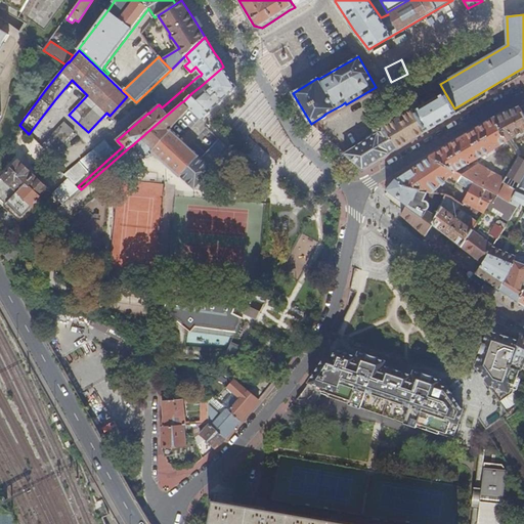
[(229,76),(223,67),(201,86),(207,93),(212,88),(216,92),(203,103),(191,93),(183,101),(189,107),(201,118),(219,102),(236,87),(229,76)]
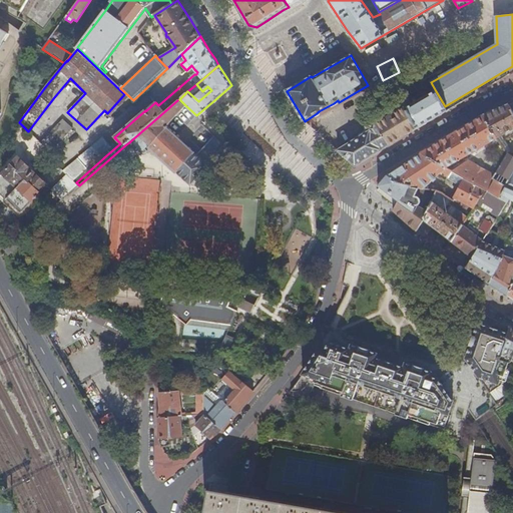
[(432,84),(431,82),(427,77),(422,80),(426,87),(432,84)]
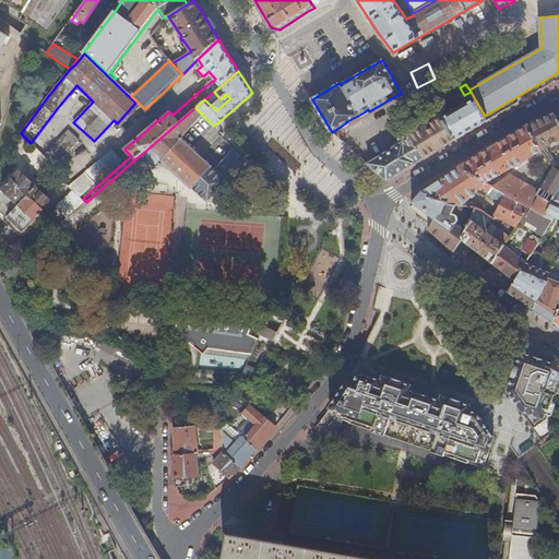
[(409,131),(426,157),(443,147),(472,130),(488,120),(485,116),(475,99),(458,109),(456,108),(454,109),(455,111),(450,114),(443,102),(447,99),(445,96),(426,107),(435,121),(423,128),(421,125),(419,127),(420,129),(417,131),(413,125),(412,123),(406,127),(409,131)]
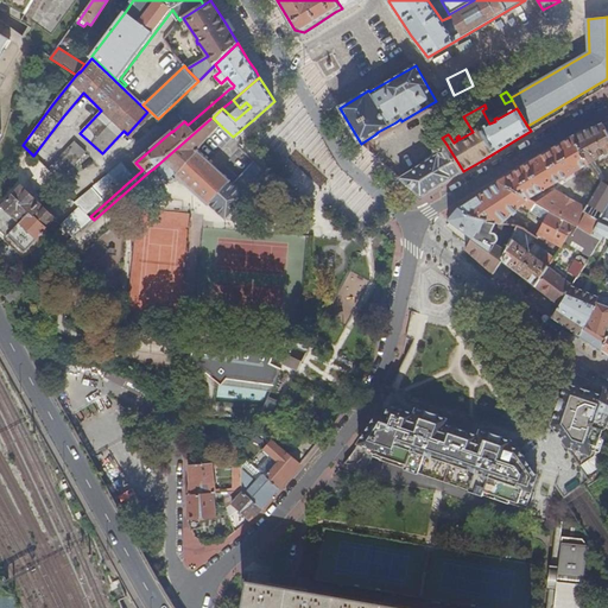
[(196,150),(217,127),(210,119),(154,168),(157,169),(157,173),(166,182),(172,181),(177,176),(208,203),(209,202),(226,219),(247,196),(242,191),(264,169),(255,160),(232,187),(228,183),(229,181),(214,166),(196,150)]
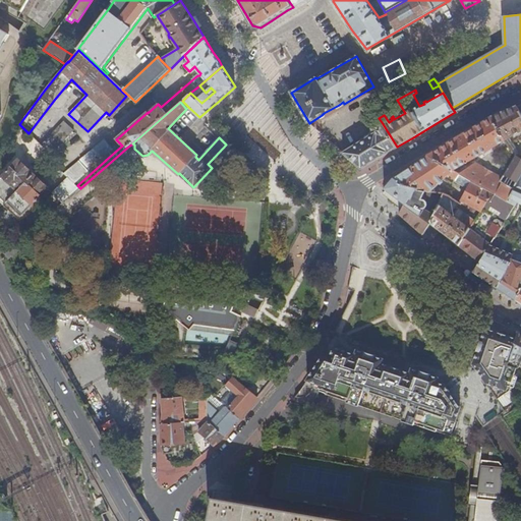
[(494,116),(489,118),(504,140),(515,157),(503,178),(501,182),(513,189),(514,188),(520,177),(520,175),(520,159),(516,156),(520,150),(512,136),(520,130),(520,114),(516,106),(494,116)]
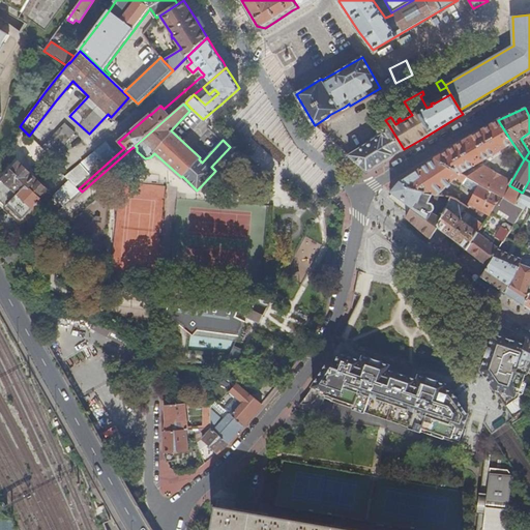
[(465,141),(436,158),(461,173),(484,159),(504,148),(512,143),(498,120),(490,125),(465,141)]
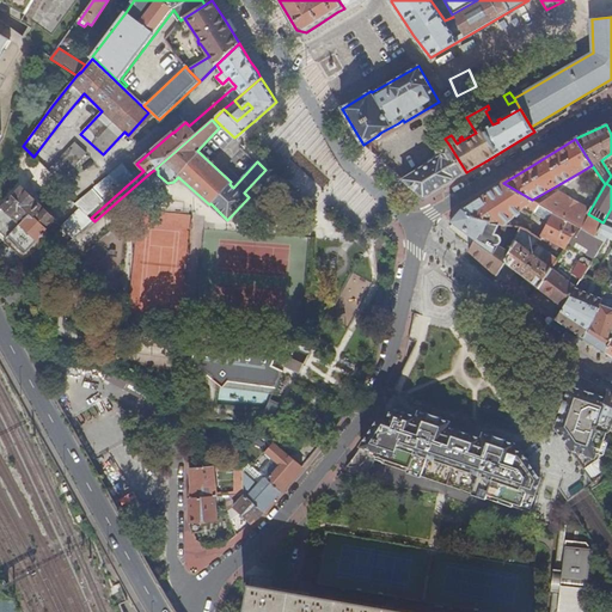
[(75,142),(49,171),(60,182),(86,153),(75,142)]
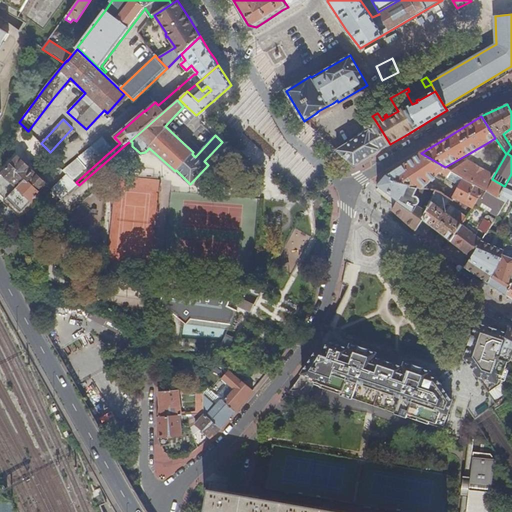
[(368,131),(338,150),(356,166),(373,155),(390,144),(375,120),(366,127),(367,128),(368,131)]
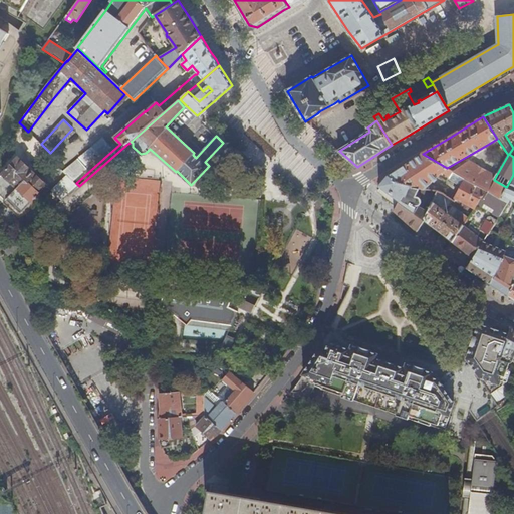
[(87,167),(110,148),(102,138),(78,158),(87,167)]
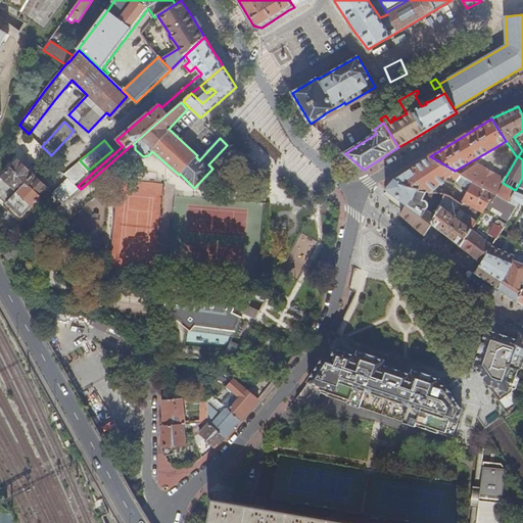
[(413,168),(394,180),(406,187),(444,195),(446,195),(446,191),(436,188),(445,179),(454,184),(454,183),(458,185),(460,183),(470,189),(463,201),(464,201),(482,211),(485,207),(489,201),(491,202),(496,195),(461,174),(455,171),(430,156),(413,168)]
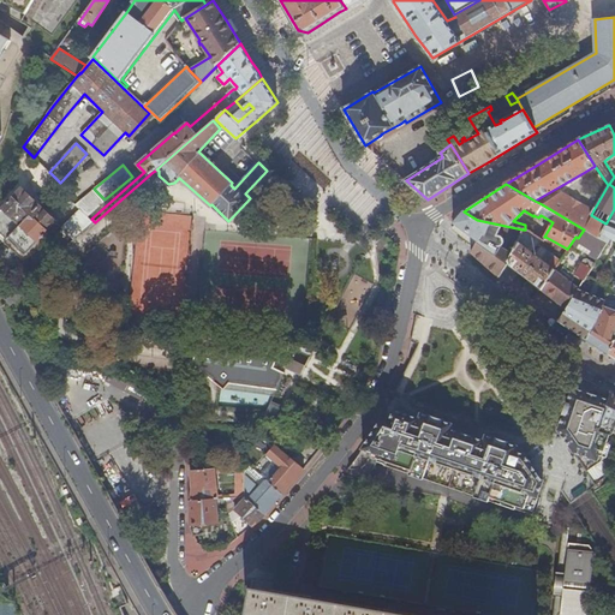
[(0,212),(0,232),(6,238),(13,233),(39,206),(21,189),(3,208),(4,209),(0,212)]
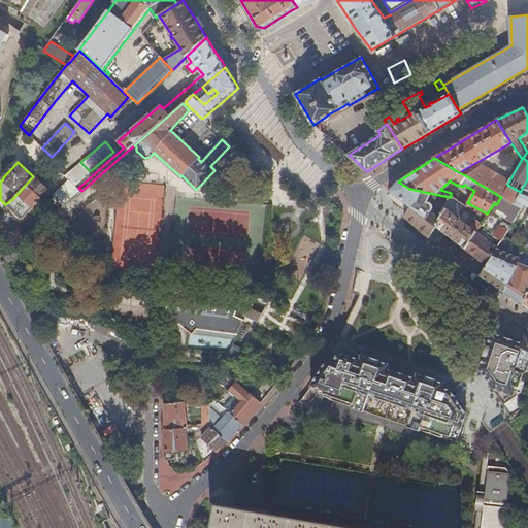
[(66,176),(75,186),(89,173),(79,163),(66,176)]
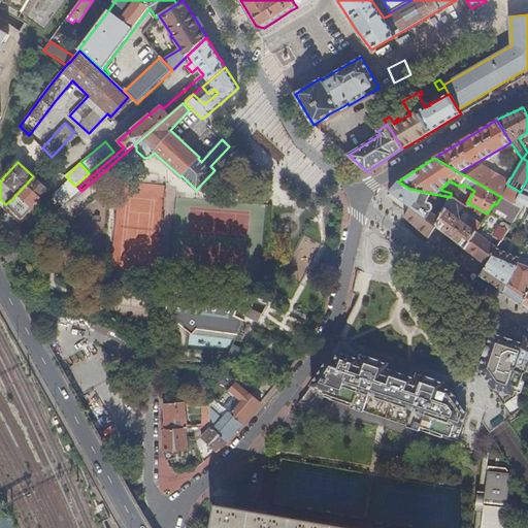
[(483,165),(465,175),(501,197),(513,204),(520,192),(507,185),(509,180),(483,165)]
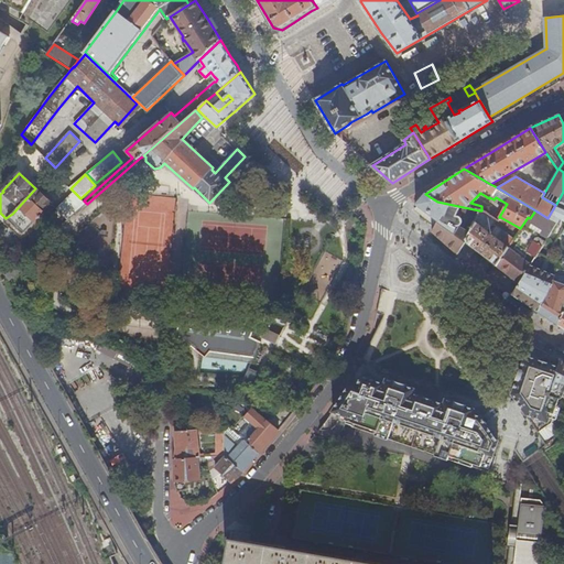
[(34,221),(35,221),(52,204),(35,188),(12,214),(6,218),(22,234),(34,221)]
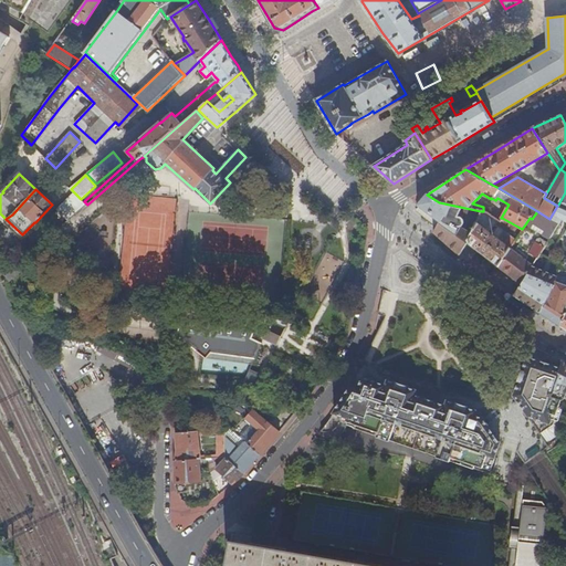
[(74,194),(80,200),(81,199),(71,189),(70,189),(74,194)]
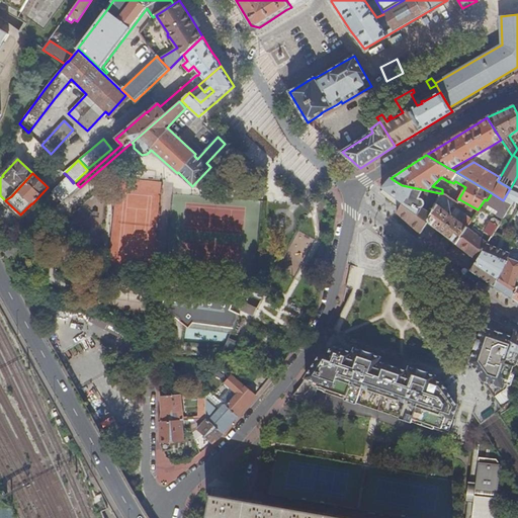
[(53,192),(63,202),(80,187),(77,184),(76,185),(73,183),(68,177),(53,192)]
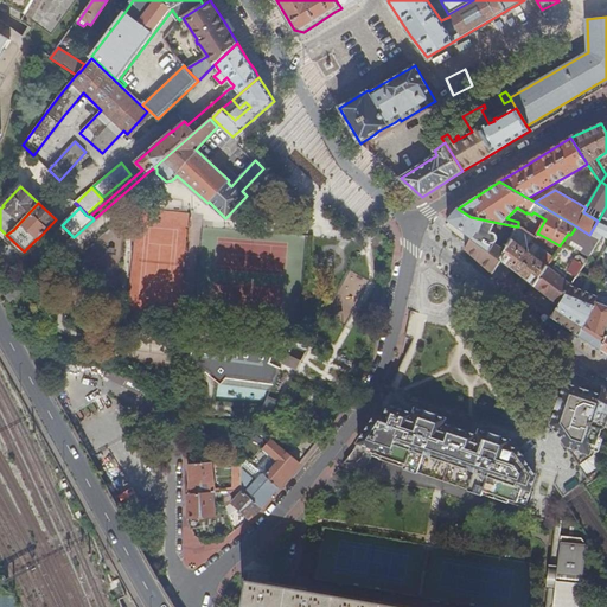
[(477,260),(493,274),(502,261),(516,227),(471,217),(458,209),(451,217),(448,221),(471,237),(465,250),(477,260)]
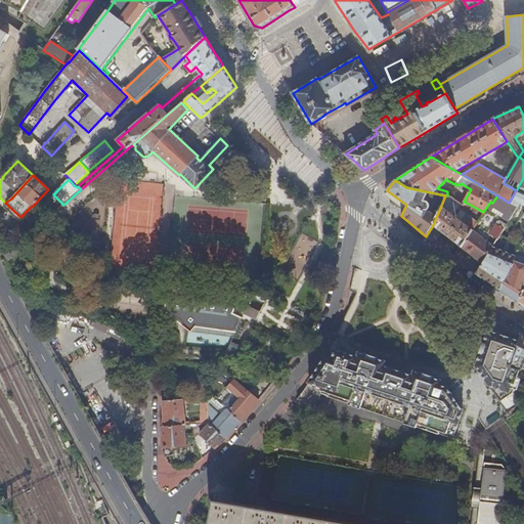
[(516,190),(509,203),(517,207),(518,207),(520,204),(523,206),(523,214),(522,218),(523,218),(523,191),(517,189),(516,190)]
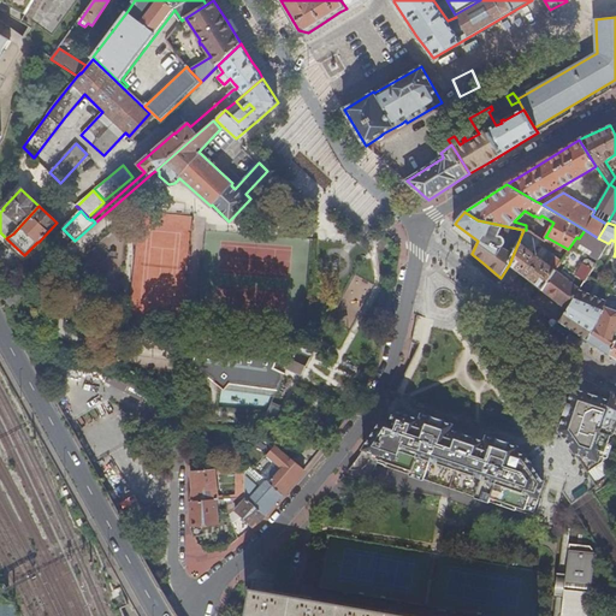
[(523,230),(509,265),(523,277),(543,290),(554,273),(568,249),(546,237),(544,242),(542,241),(539,246),(551,255),(548,260),(549,261),(548,264),(537,256),(539,253),(537,252),(534,254),(528,250),(538,237),(529,232),(526,230),(523,230)]
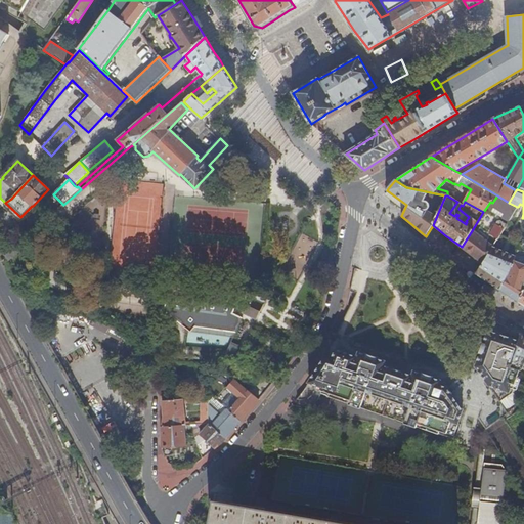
[(509,203),(497,195),(492,203),(490,202),(486,208),(492,212),(494,209),(505,215),(503,218),(509,221),(517,207),(509,203)]
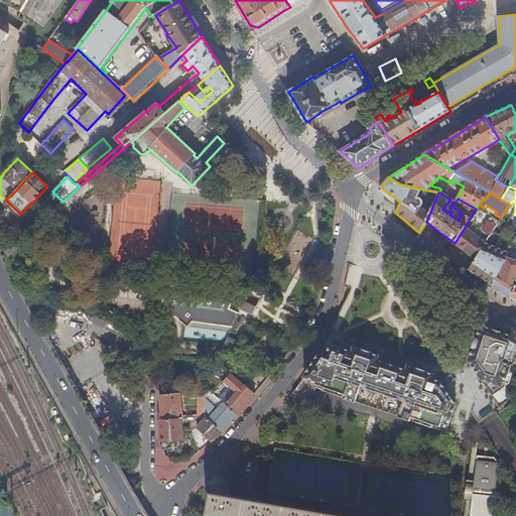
[(5,200),(3,202),(20,219),(34,205),(32,203),(31,203),(20,214),(5,200)]
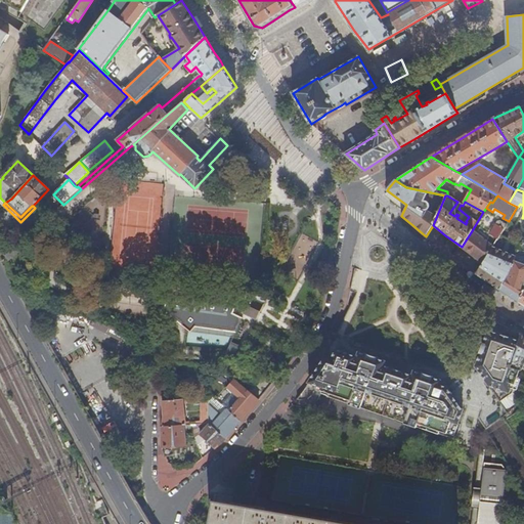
[(483,215),(480,223),(487,226),(490,218),(483,215)]
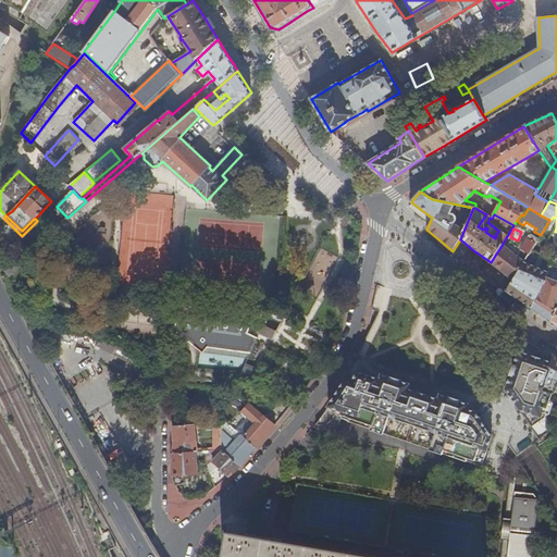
[(520,248),(530,254),(535,244),(527,237),(520,248)]
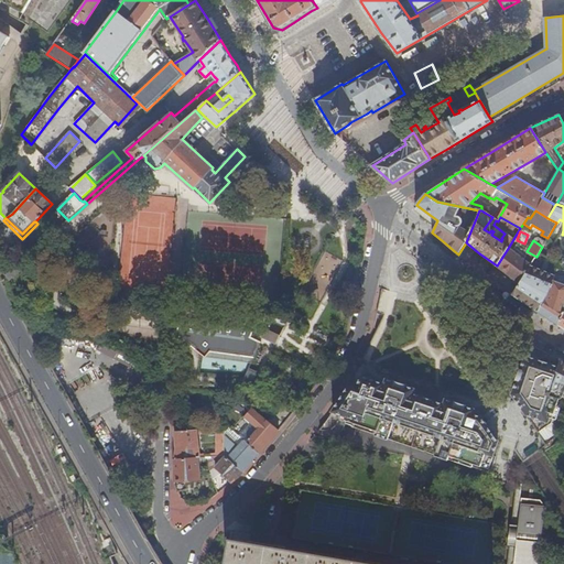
[(507,250),(497,266),(507,273),(517,281),(510,292),(513,294),(531,266),(519,256),(518,259),(507,250)]
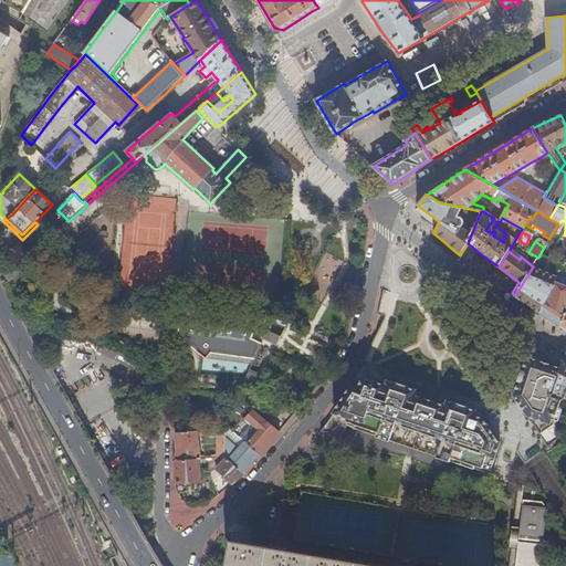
[(2,268),(6,275),(17,265),(12,260),(2,268)]
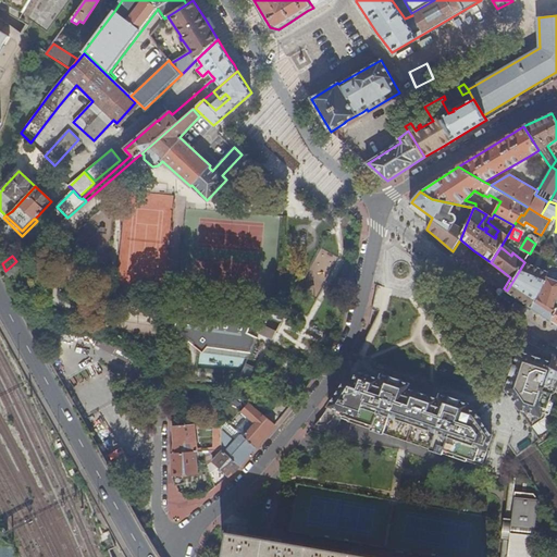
[(16,261),(5,271),(9,279),(25,263),(21,258),(16,261)]
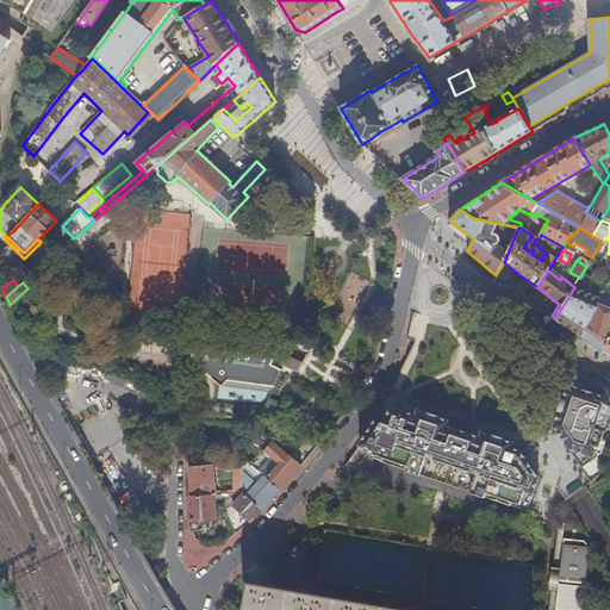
[(574,287),(555,318),(561,323),(568,327),(583,337),(598,303),(599,298),(574,287)]
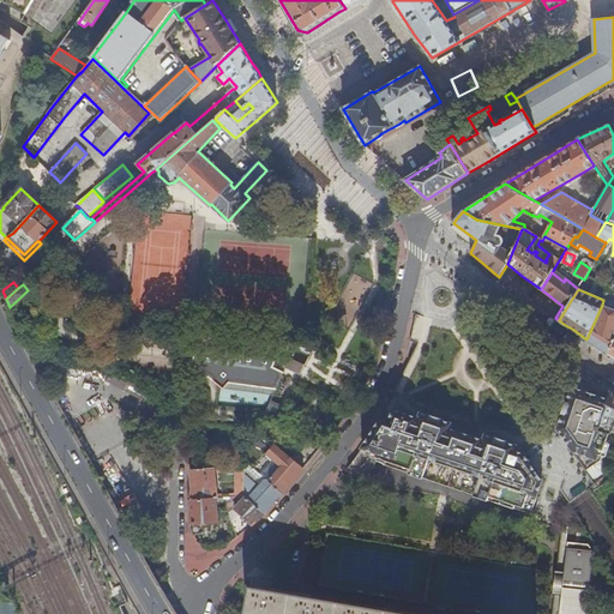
[(613,308),(602,305),(587,339),(595,344),(608,353),(613,339),(613,338),(613,308)]
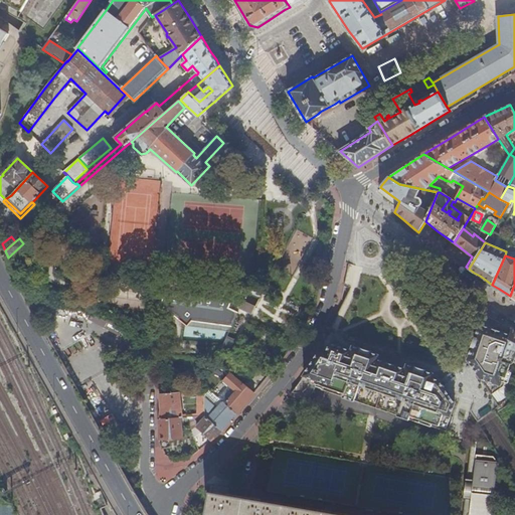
[(245,292),(246,290),(164,283),(162,300),(202,304),(203,296),(229,299),(229,300),(240,305),(239,306),(253,313),(260,298),(259,298),(245,292)]
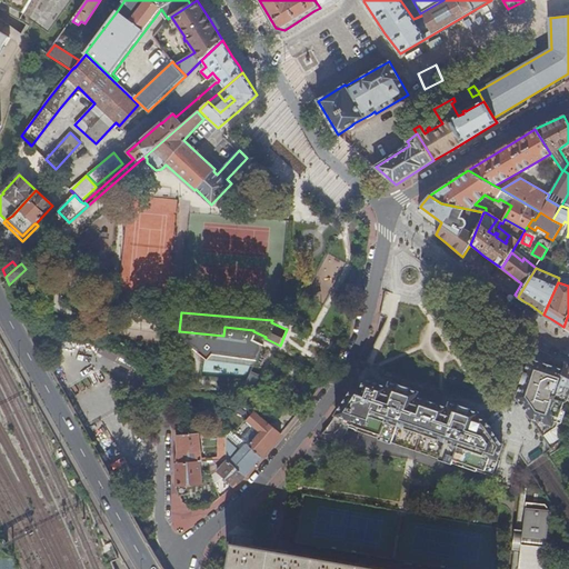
[(202,372),(229,372),(228,358),(225,358),(225,359),(202,360),(202,372)]
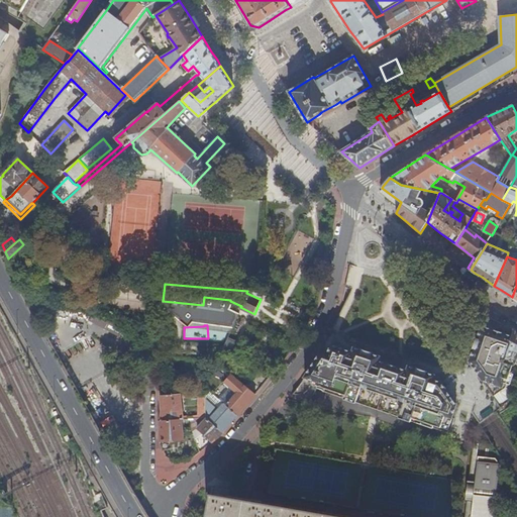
[(472,366),(486,326),(484,325),(482,325),(478,336),(477,336),(475,342),(473,347),(474,348),(470,360),(472,366)]
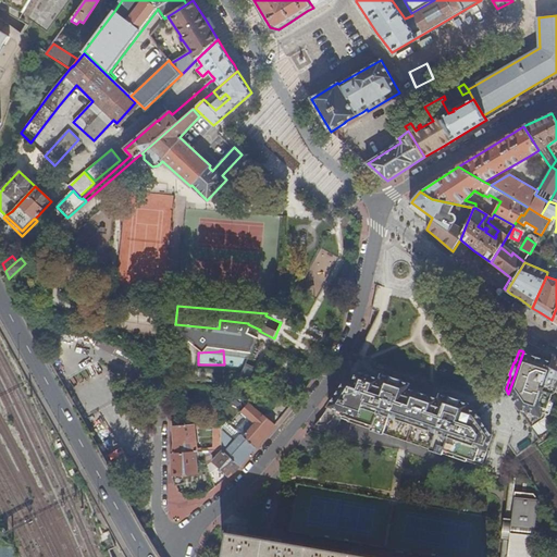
[(556,392),(556,356),(554,355),(553,358),(540,354),(539,356),(523,351),(508,394),(531,426),(544,418),(553,393),(553,392),(556,390),(556,392)]
